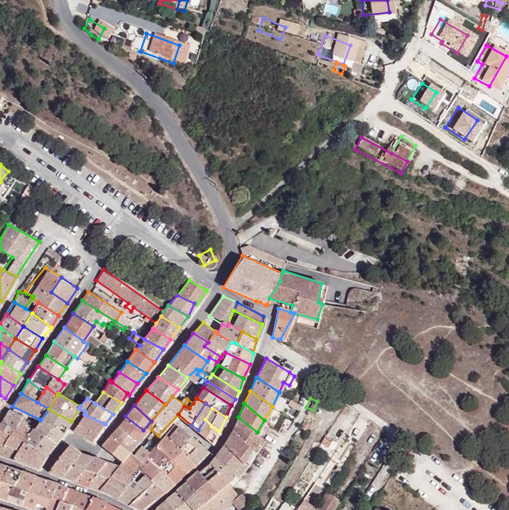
[(63,432),(71,421),(49,409),(40,420),(63,432)]
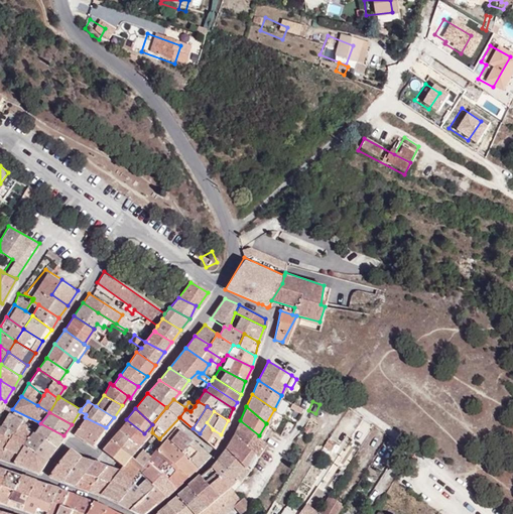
[(0,435),(9,439),(18,425),(21,420),(9,413),(0,426),(0,435)]
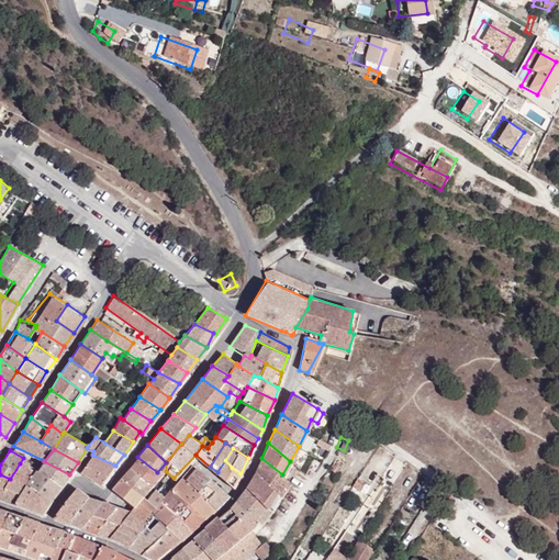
[(100,486),(115,466),(92,455),(80,472),(100,486)]
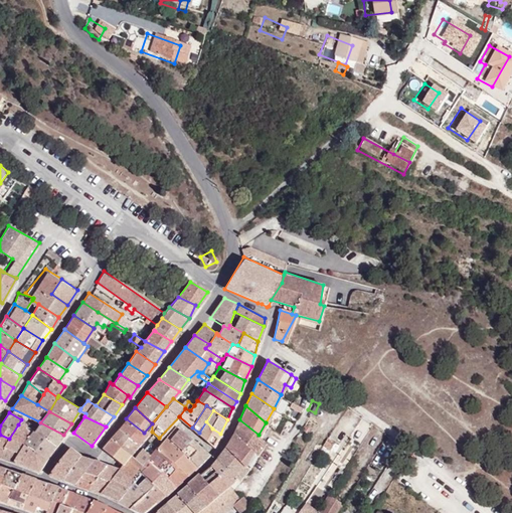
[(119,428),(137,442),(144,433),(126,418),(119,428)]
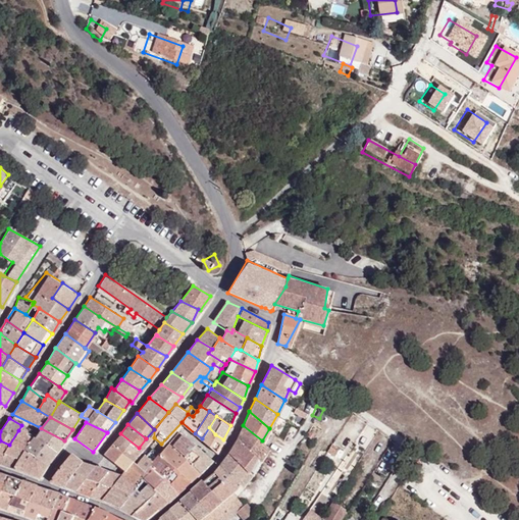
[(237,438),(257,457),(265,444),(262,440),(243,425),(237,438)]
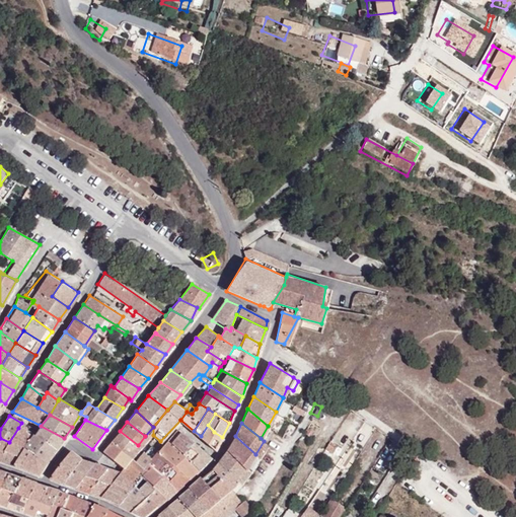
[(214,432),(208,425),(201,436),(207,443),(214,432)]
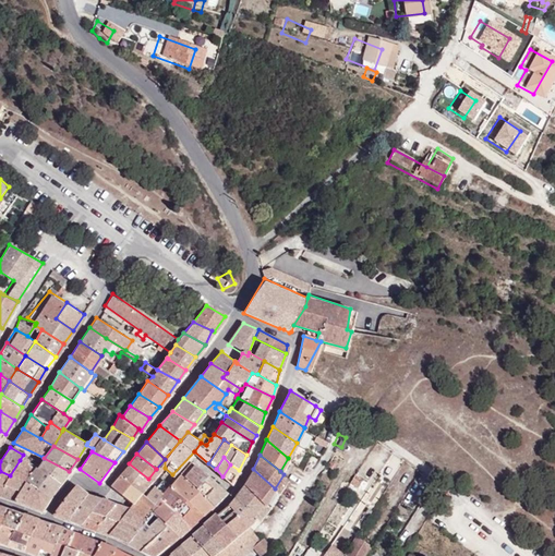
[(69,471),(44,458),(37,470),(61,484),(69,471)]
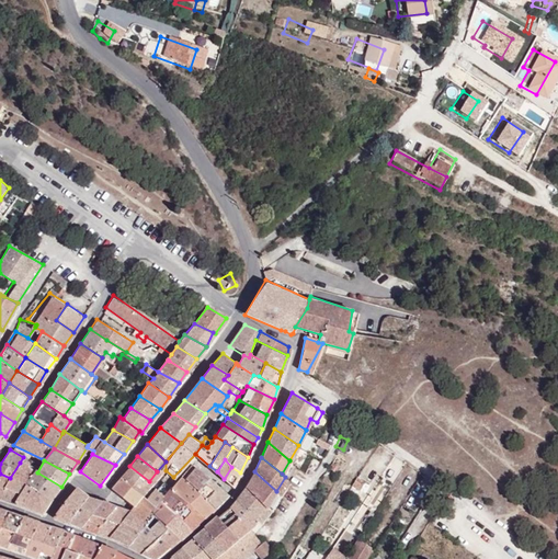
[(23,485),(25,486),(35,471),(20,463),(10,478),(23,485)]
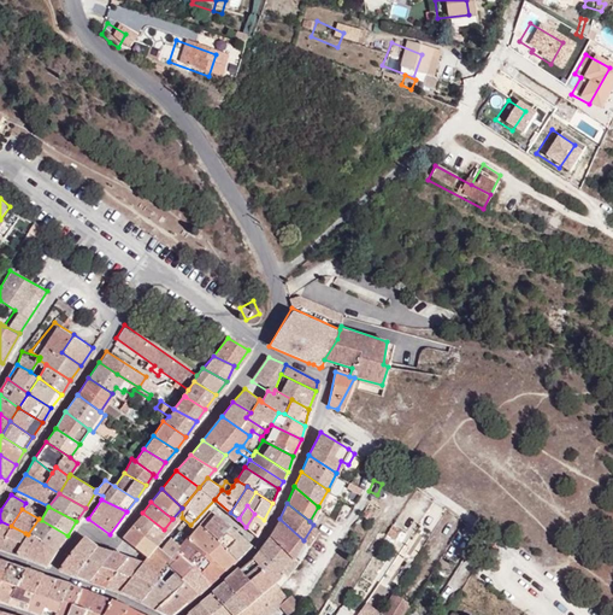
[(217,539),(230,526),(211,509),(196,523),(217,539)]
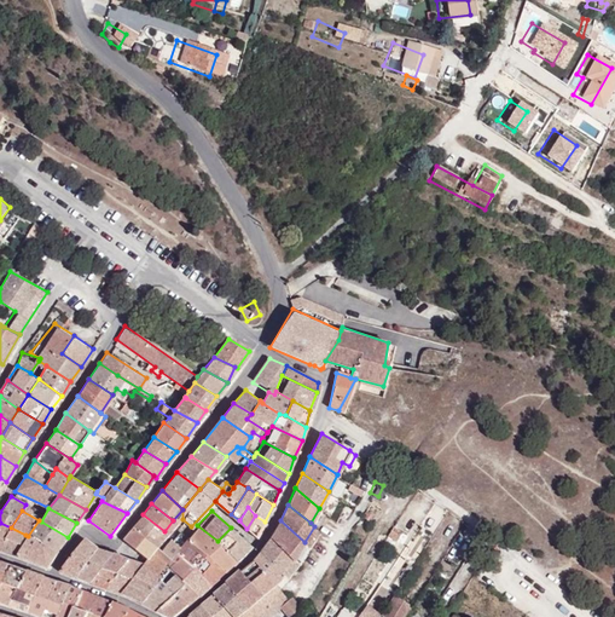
[(150,540),(155,545),(164,531),(143,514),(133,526),(150,540)]
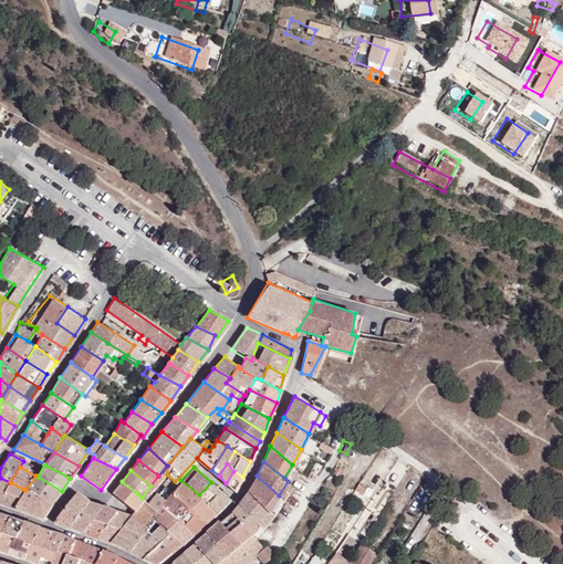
[(242,477),(233,471),(226,483),(236,490),(242,477)]
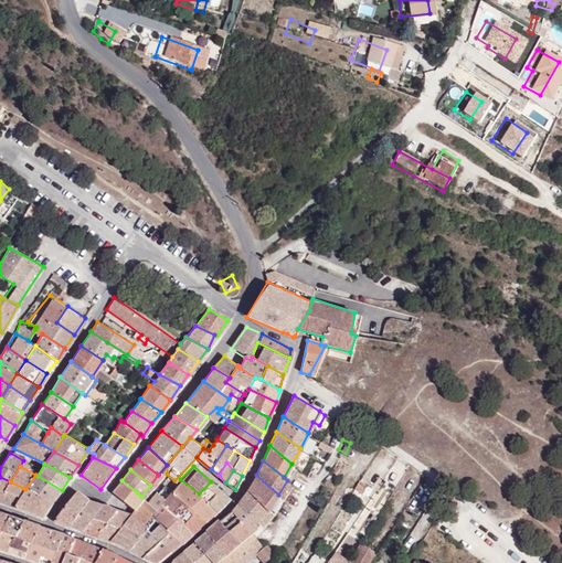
[(51,503),(62,490),(38,476),(35,475),(25,489),(51,503)]
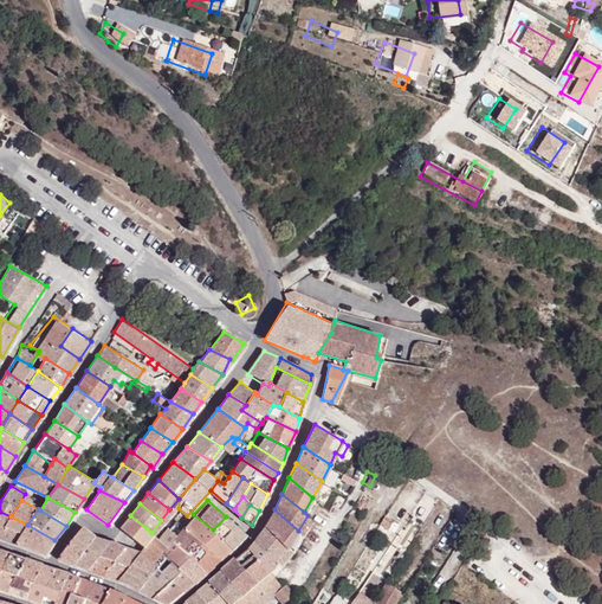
[(287,547),(289,545),(298,531),(274,509),(265,527),(287,547)]
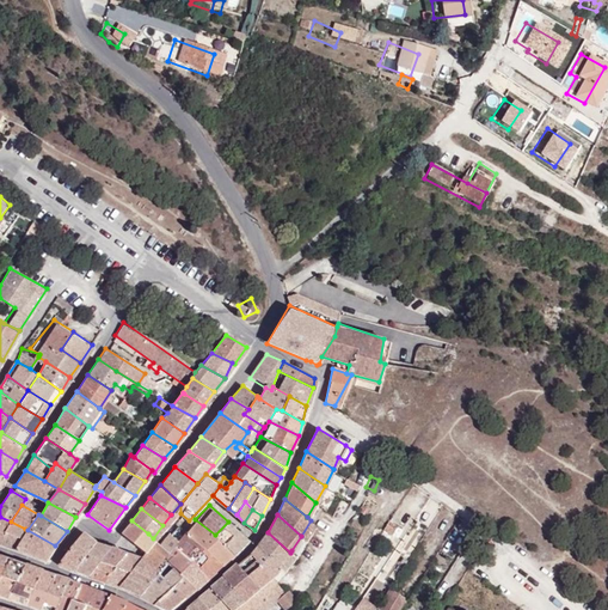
[(11,522),(0,517),(0,541),(11,522)]
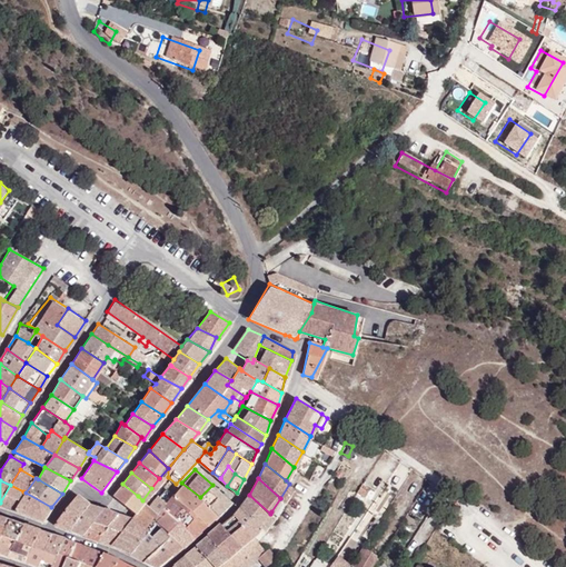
[(207,525),(217,515),(198,499),(200,497),(181,483),(168,497),(207,525)]
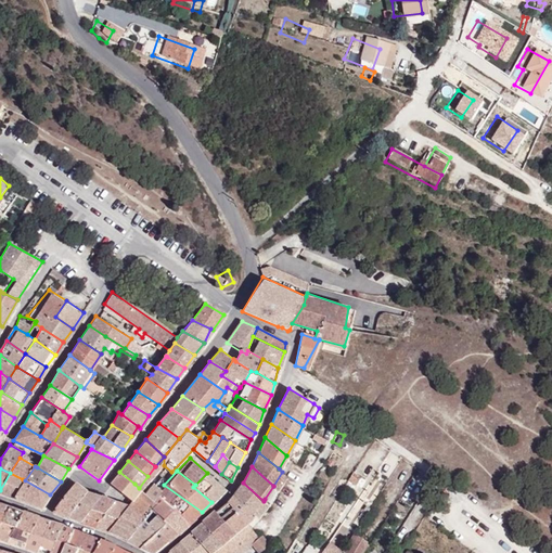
[(125,496),(135,484),(119,472),(110,484),(125,496)]
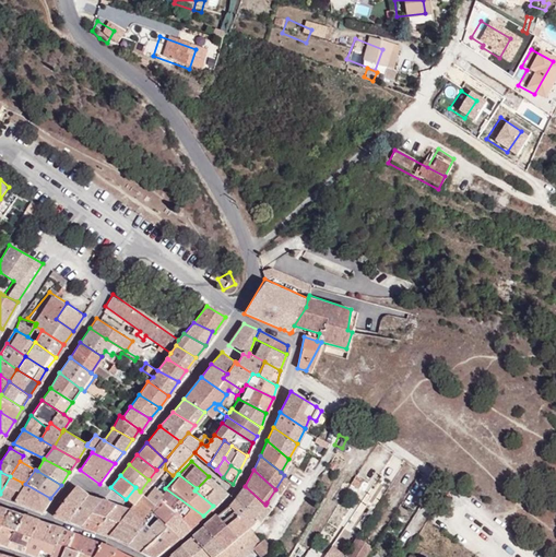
[(23,483),(10,476),(0,494),(0,496),(13,500),(23,483)]
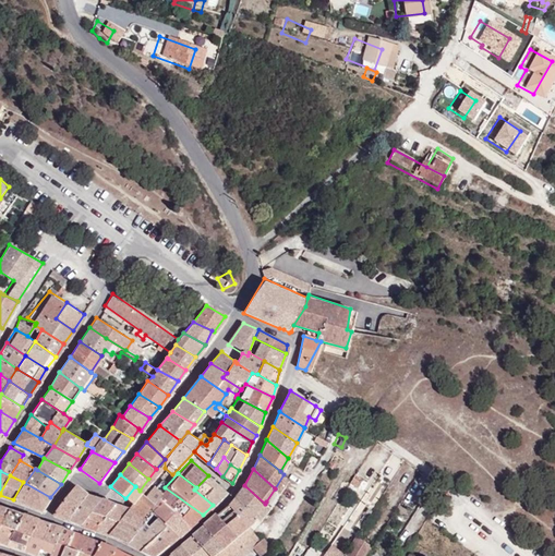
[(213,505),(227,492),(208,475),(196,487),(194,490),(213,505)]
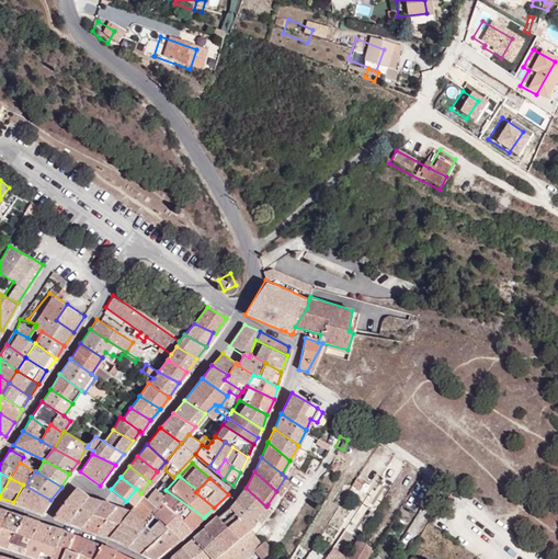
[(191,529),(204,517),(166,490),(157,483),(146,497),(162,509),(191,529)]
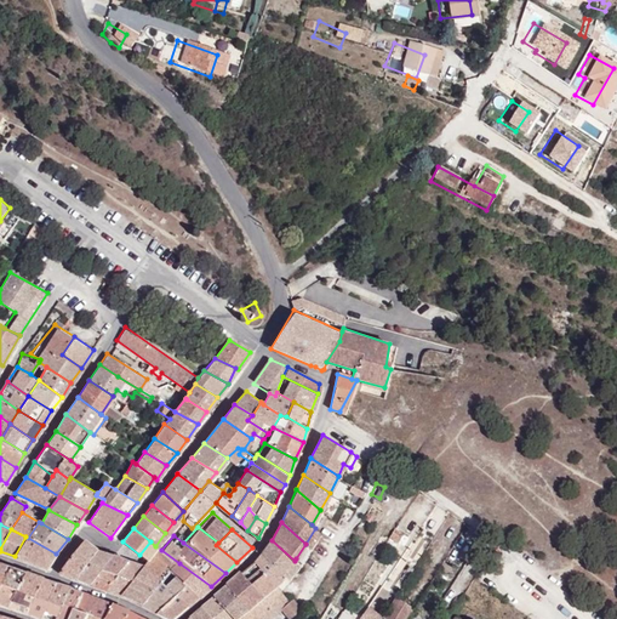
[(28,538),(26,537),(15,556),(46,569),(56,554),(28,538)]
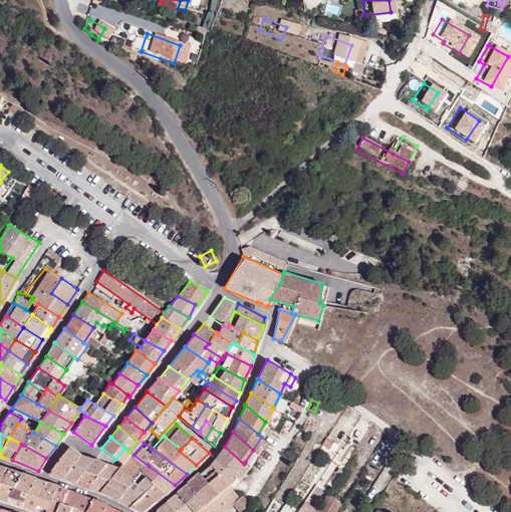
[(61,479),(80,455),(69,445),(49,473),(61,479)]
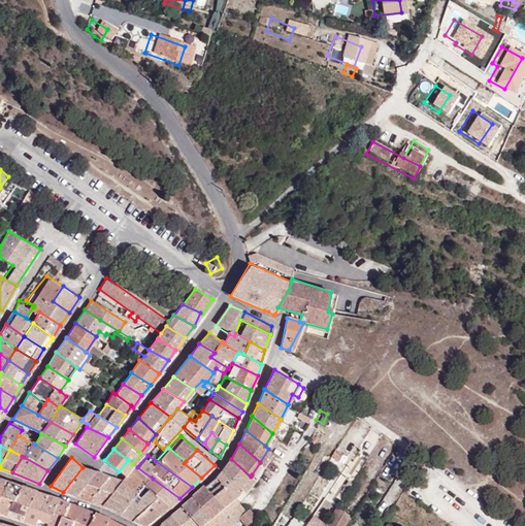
[(223,470),(240,488),(251,477),(231,459),(223,470)]
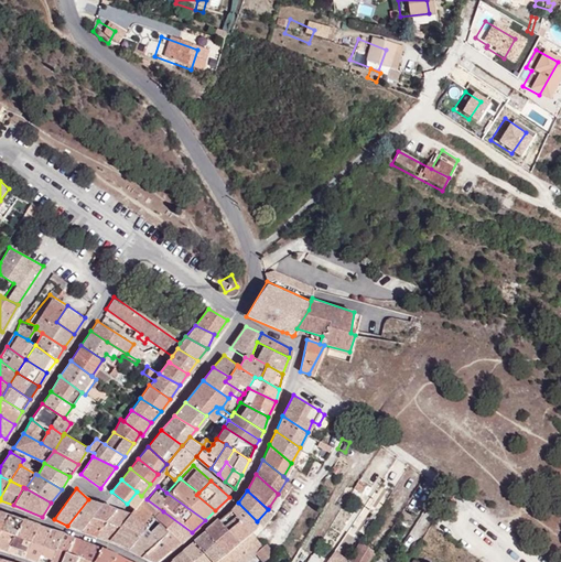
[(131,508),(141,496),(137,492),(127,504),(131,508)]
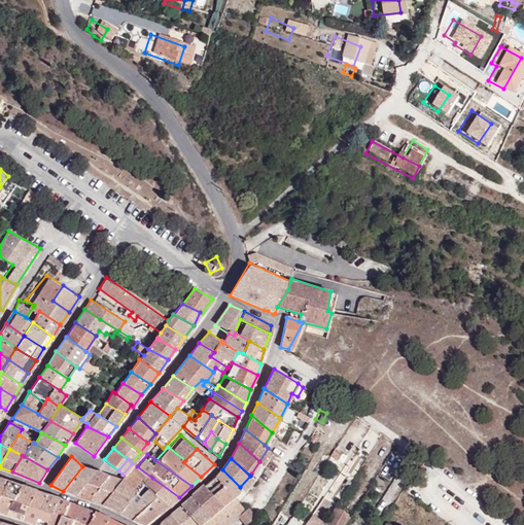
[(123,475),(125,477),(129,477),(137,466),(132,463),(123,475)]
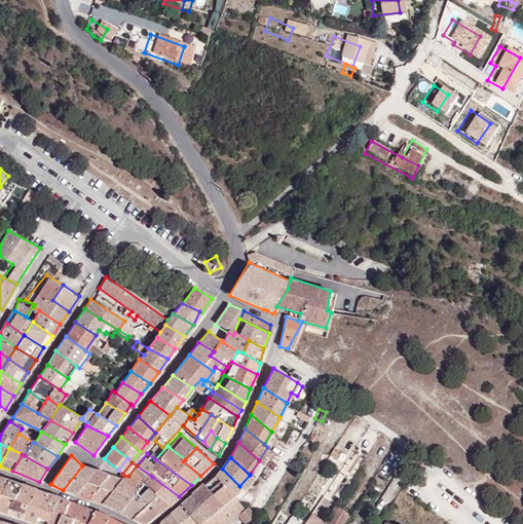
[(63,490),(76,494),(85,482),(95,469),(82,465),(63,490)]
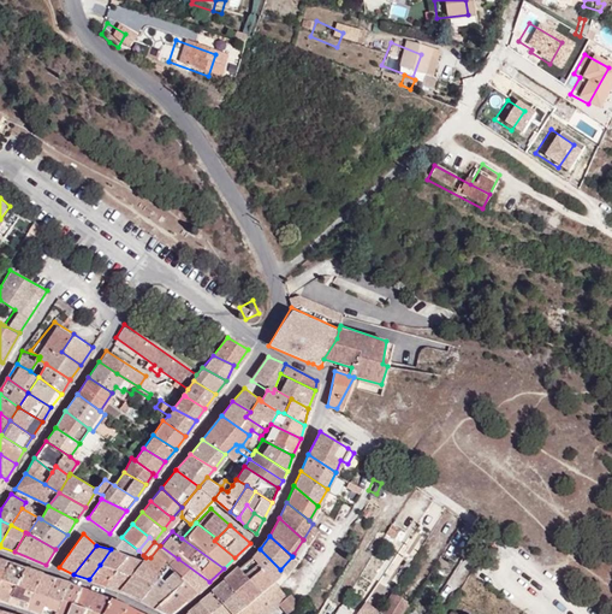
[(161,577),(167,571),(178,559),(160,545),(150,558),(146,558),(141,562),(161,577)]
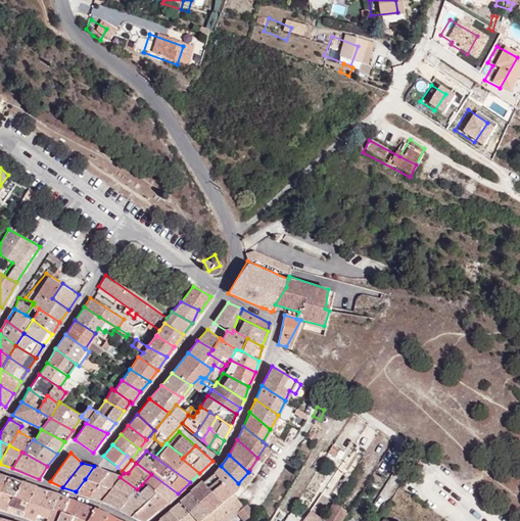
[(85,479),(96,486),(107,472),(94,466),(85,479)]
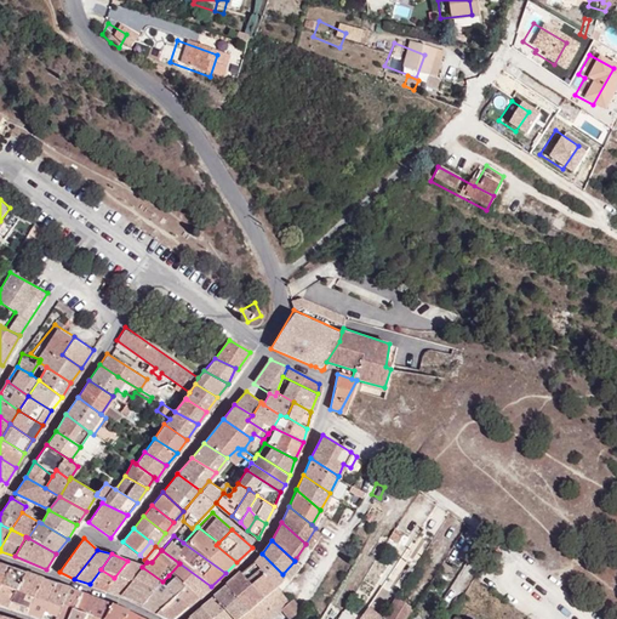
[(262,554),(255,562),(274,581),(283,574),(262,554)]
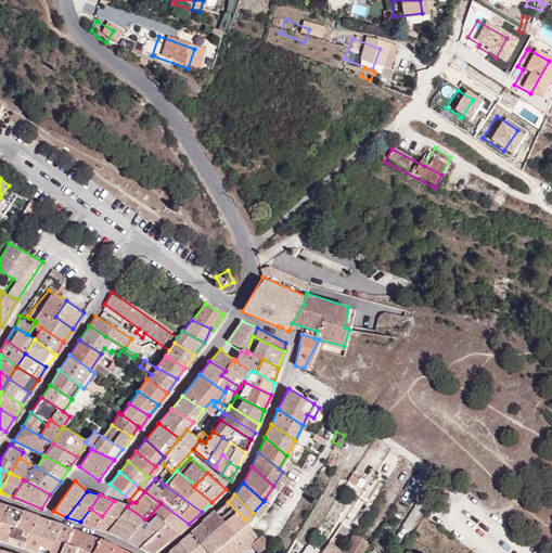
[(108,531),(127,506),(114,501),(102,516),(93,527),(108,531)]
